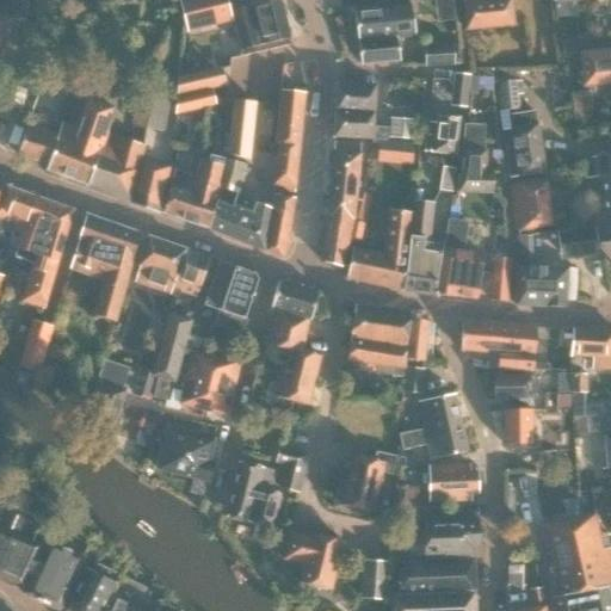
[(232,22),(226,0),(178,0),(186,32),(232,22)]
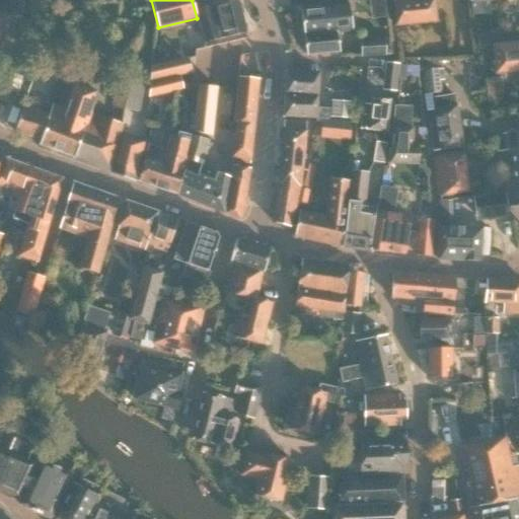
[(245,32),(236,0),(232,0),(197,9),(205,43),(245,32)]
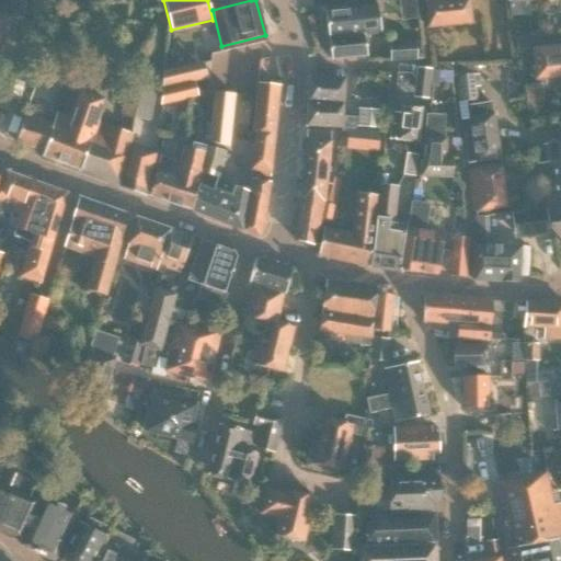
[(379,35),(376,6),(375,0),(371,0),(357,1),(358,7),(324,10),(328,37),(331,59),(366,56),(363,37),(379,35)]
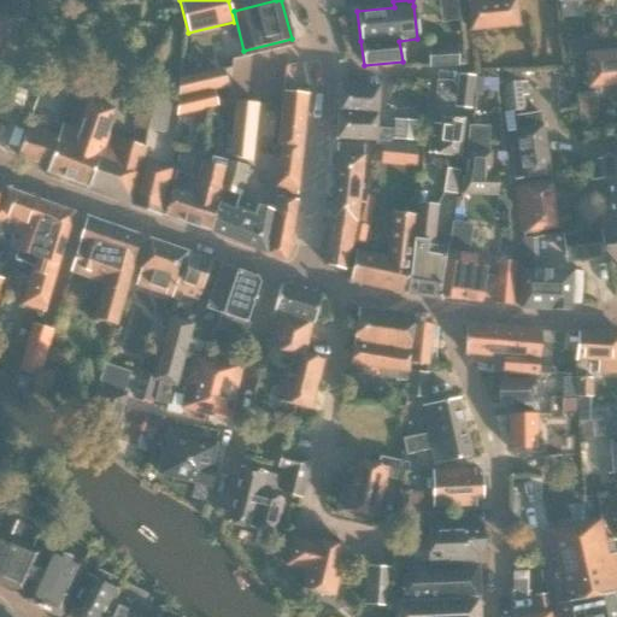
[(459,21),(456,0),(438,0),(441,23),(459,21)]
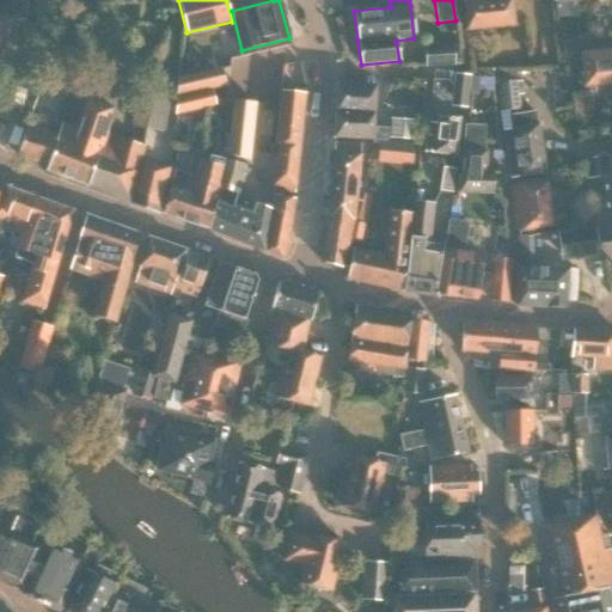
[(463,0),(464,4),(463,4),(465,30),(514,25),(510,0),(463,0)]
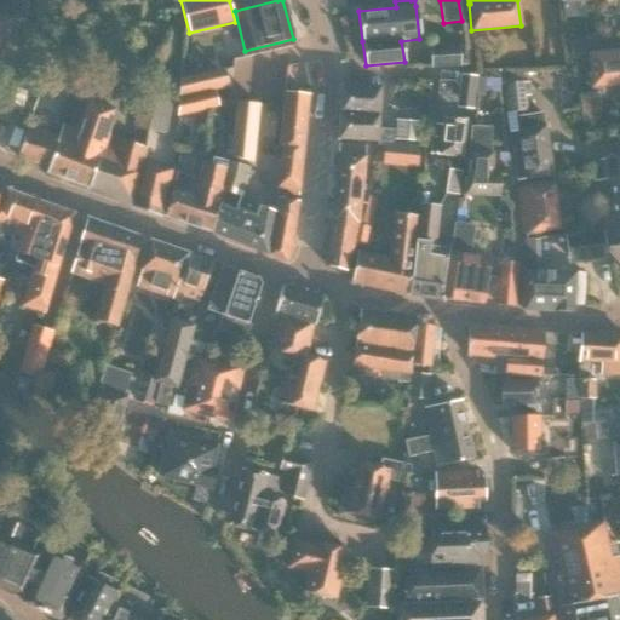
[(619,50),(598,53),(597,40),(569,42),(570,56),(589,55),(591,87),(619,85),(619,50)]
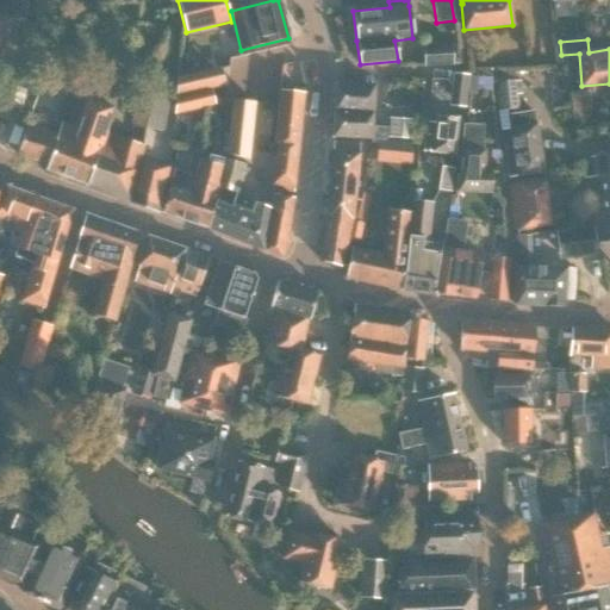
[(452,64),(450,44),(423,47),(424,66),(440,66),(452,64)]
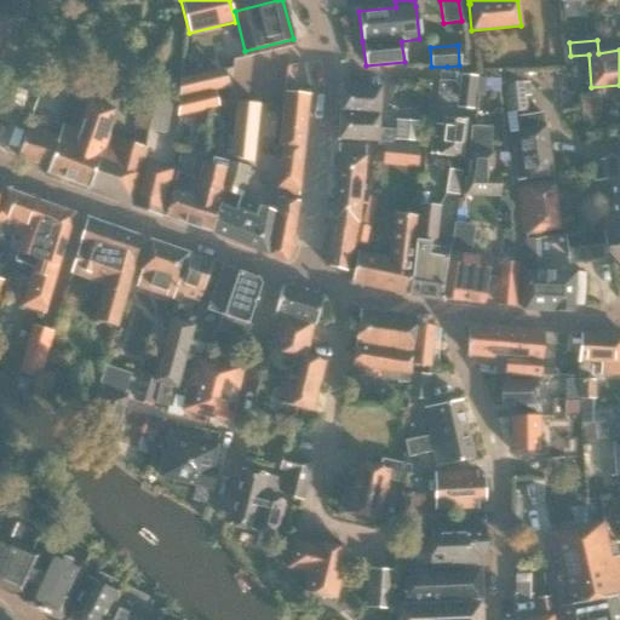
[(231,72),(182,75),(185,113),(223,110),(220,89),(233,87),(231,72)]
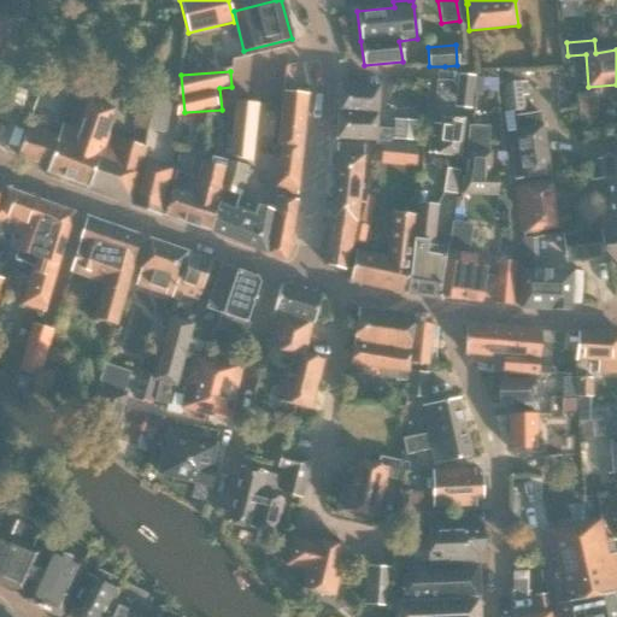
[(504,112),(512,112),(524,111),(523,97),(528,95),(527,81),(521,81),(521,72),(495,75),(497,84),(500,83),(504,112)]
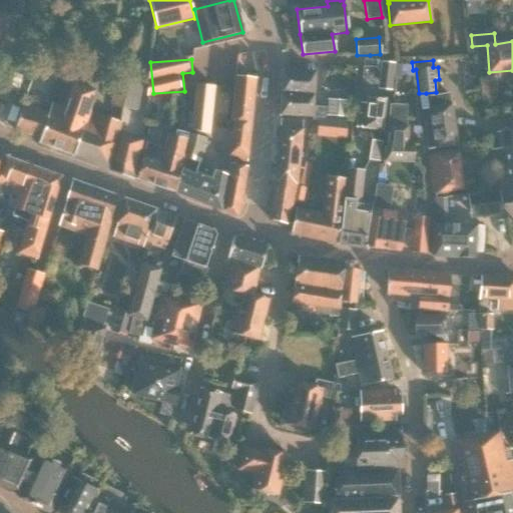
[(394,63),(381,61),(380,82),(392,83),(392,78),(394,63)]
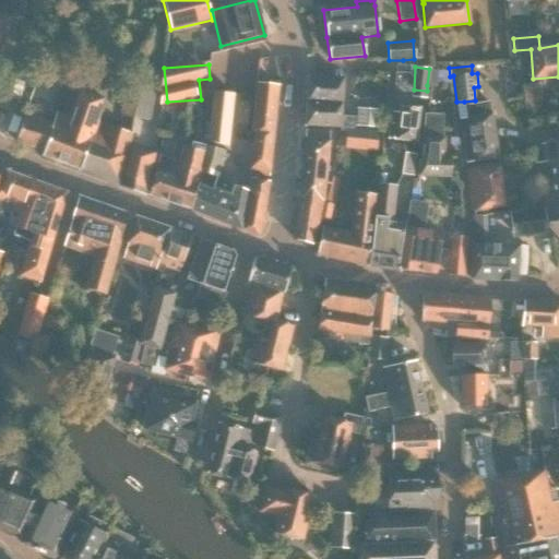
[(438,70),(429,69),(427,85),(437,86),(438,70)]
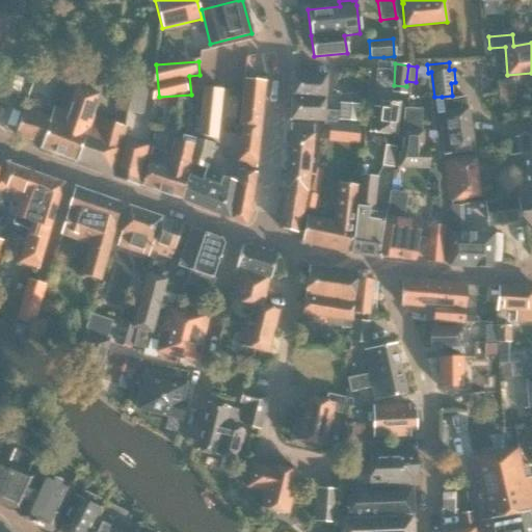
[(392,89),(394,69),(382,68),(380,88),(392,89)]
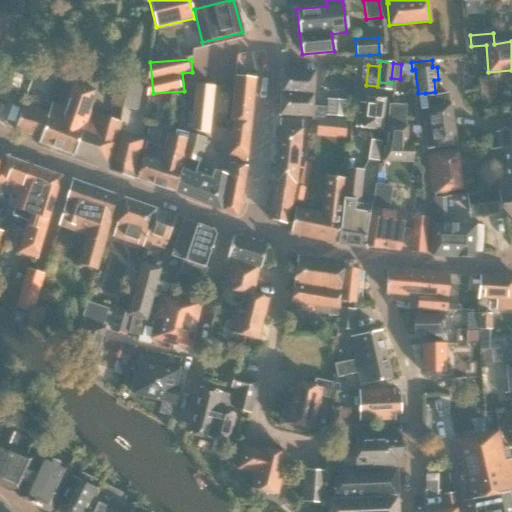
[(314,72),(281,70),(279,115),(311,116),(324,117),(324,108),(312,107),(314,72)]
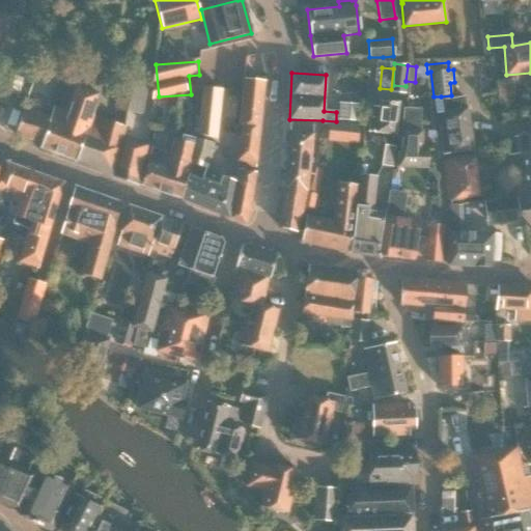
[(22,80),(4,76),(0,92),(0,100),(17,104),(22,80)]
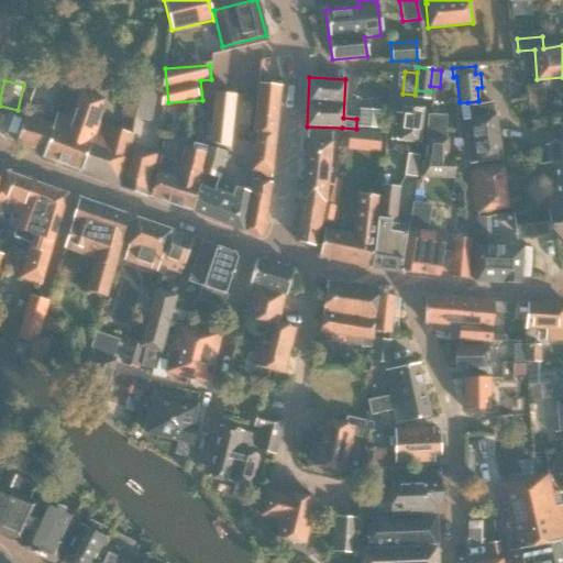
[(279,86),(258,84),(253,132),(256,132),(251,175),(271,177),(279,86)]
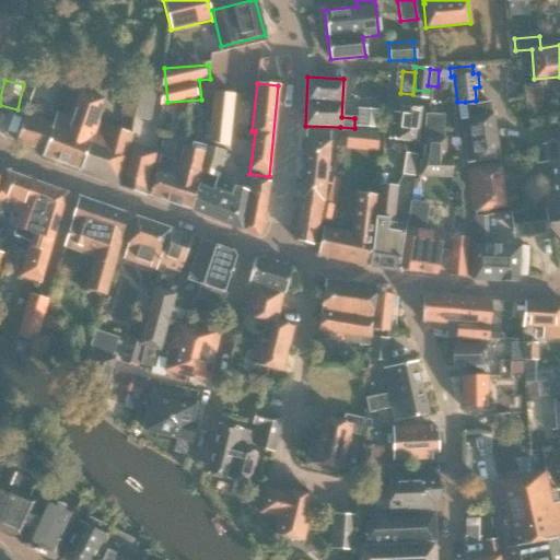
[(139,86),(126,84),(120,116),(133,118),(139,86)]
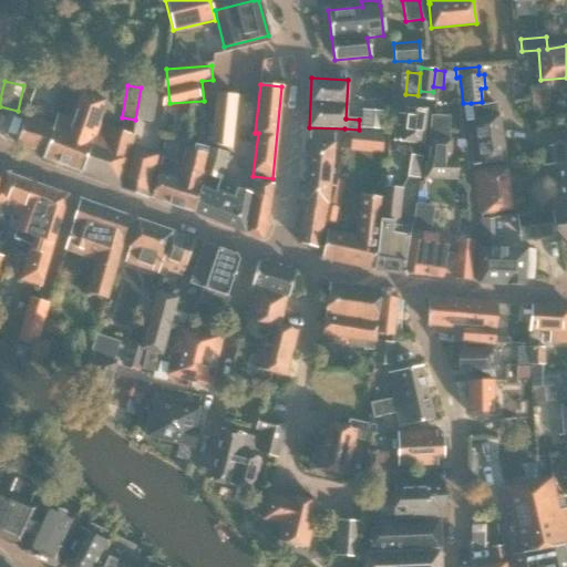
[(548,92),(548,89),(547,85),(529,88),(533,113),(545,111),(545,110),(546,106),(547,103),(548,100),(548,96),(548,92)]
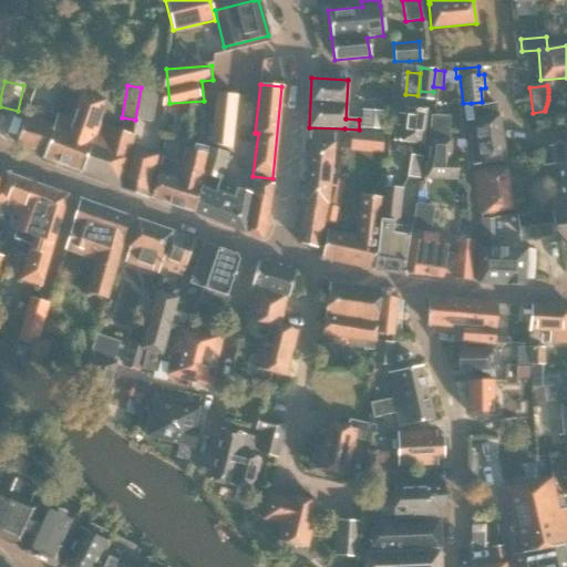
[(141,88),(135,120),(153,123),(158,91),(141,88)]
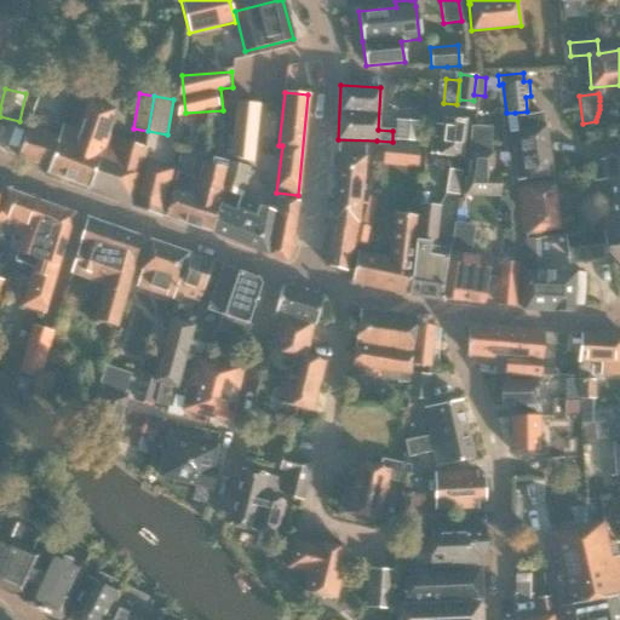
[(259,104),(235,102),(230,158),(253,160),(259,104)]
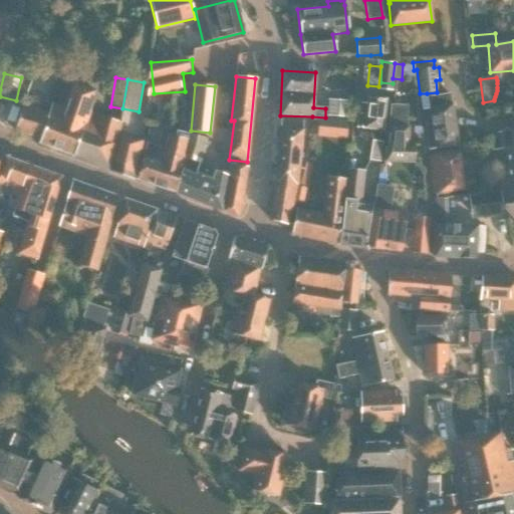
[(48,112),(40,138),(38,143),(73,156),(89,111),(87,110),(93,93),(72,86),(63,108),(51,104),(48,112)]
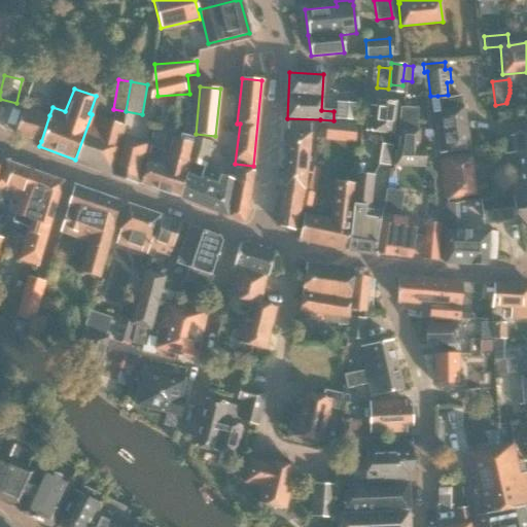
[(437,100),(437,96),(430,96),(432,113),(438,153),(469,148),(462,107),(460,96),(437,100)]
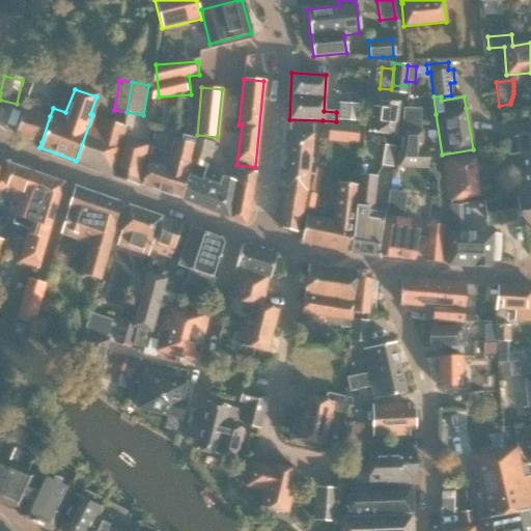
[(398,104),(380,102),(379,107),(371,107),(369,132),(375,133),(375,134),(394,136),(398,104)]
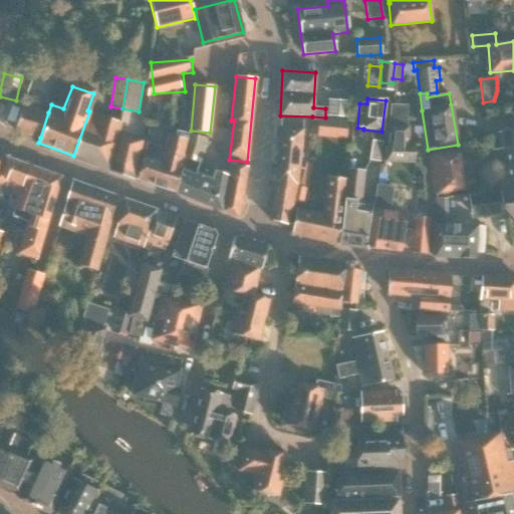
[(347,100),(327,100),(327,116),(346,116),(347,100)]
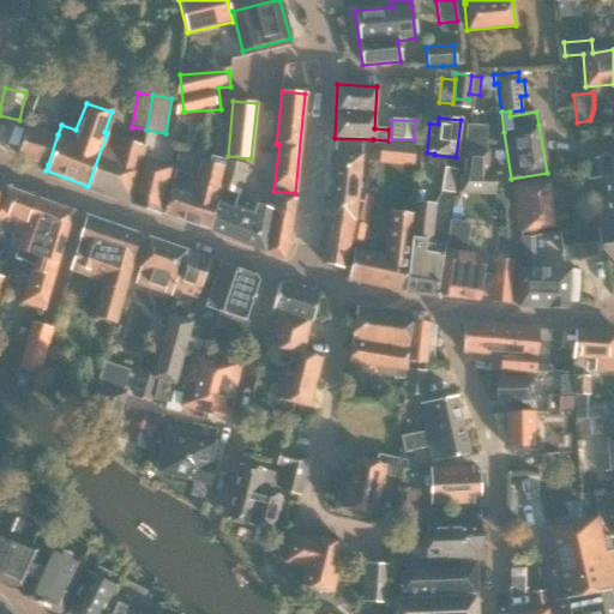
[(17,156),(48,164),(58,134),(47,132),(47,128),(28,124),(17,156)]
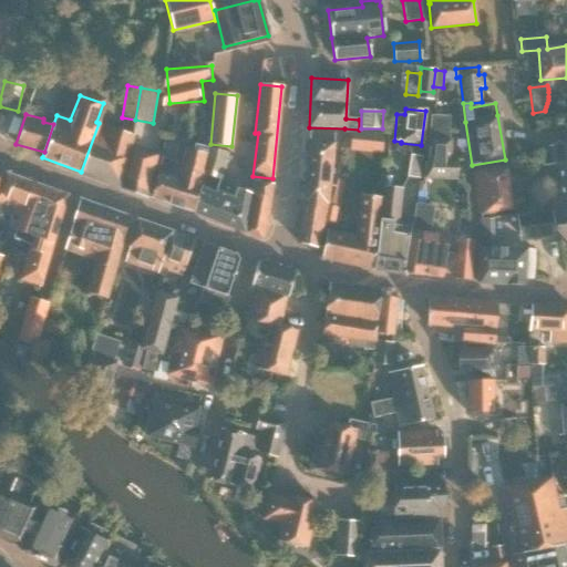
[(450,116),(430,115),(425,158),(423,158),(421,177),(423,177),(423,178),(456,179),(457,158),(450,158),(451,141),(449,140),(450,116)]
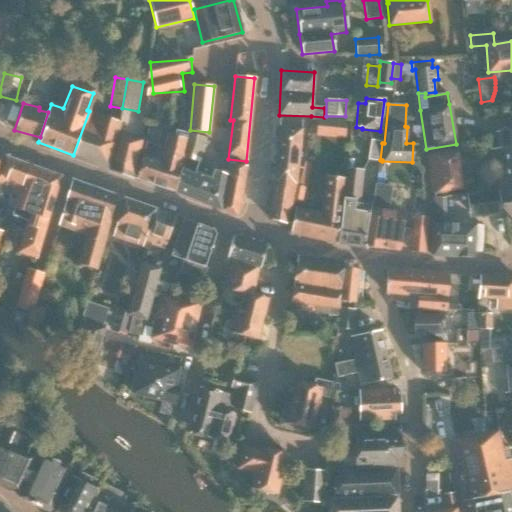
[(109,169),(119,135),(118,134),(120,124),(99,119),(100,115),(89,111),(73,155),(109,169)]
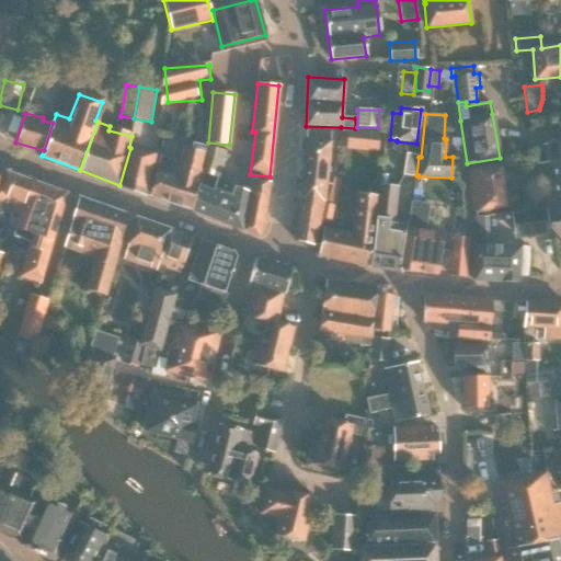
[(305,139),(300,181),(325,184),(330,141),(329,140),(330,133),(306,130),(305,139)]
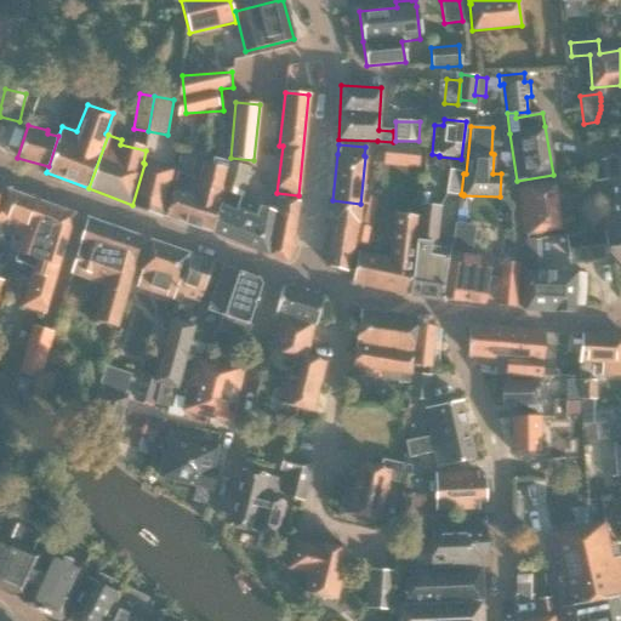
[(408,146),(406,166),(417,167),(419,147),(408,146)]
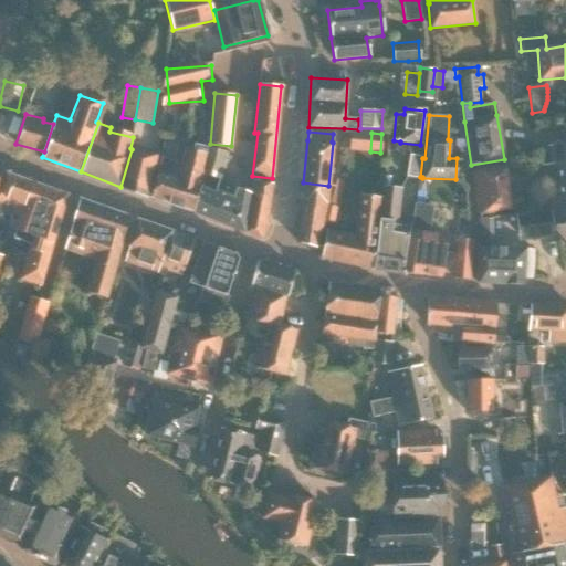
[(565,143),(559,144),(559,146),(547,147),(548,165),(543,166),(555,224),(565,223),(565,143)]
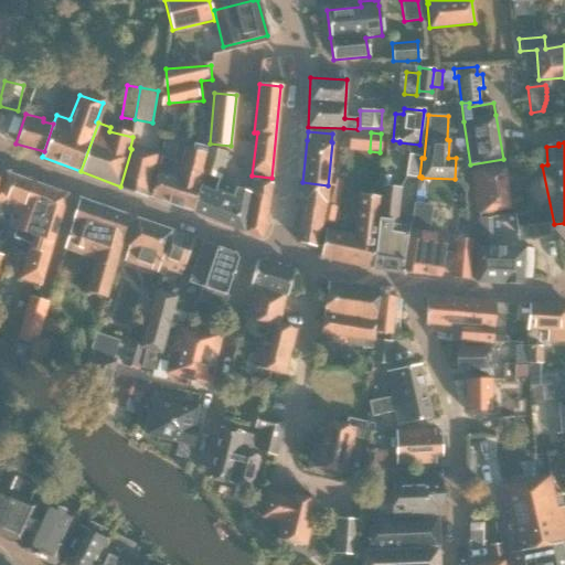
[(156,156),(131,149),(120,187),(120,188),(146,196),(156,156)]
